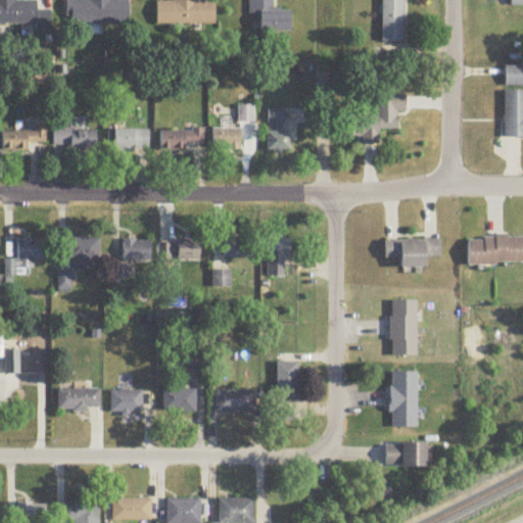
[(0,0),(0,27),(36,27),(36,32),(50,32),(50,10),(37,10),(37,0),(0,0)]
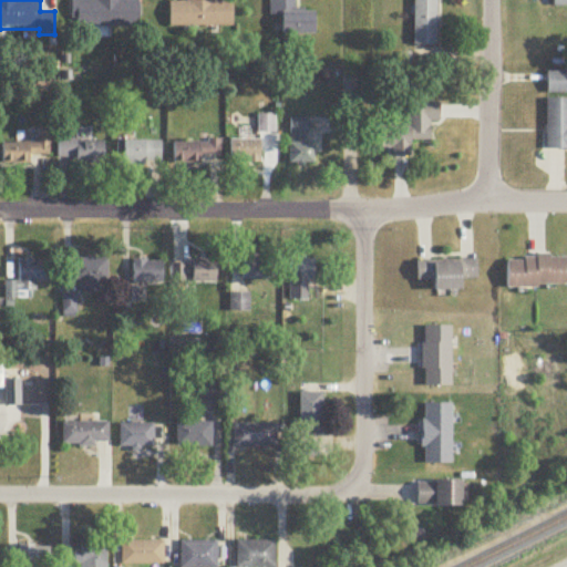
[(73,0),(74,29),(140,28),(138,0),(73,0)]
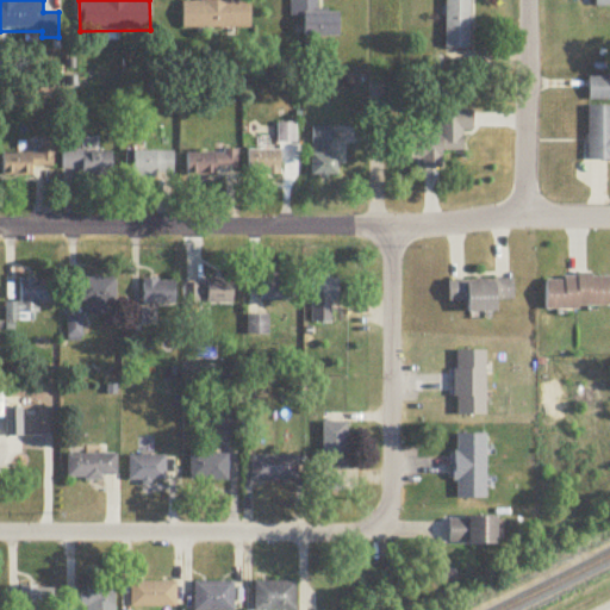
[(182,0),(182,30),(250,30),(250,1),(231,1),(230,0),(182,0)]
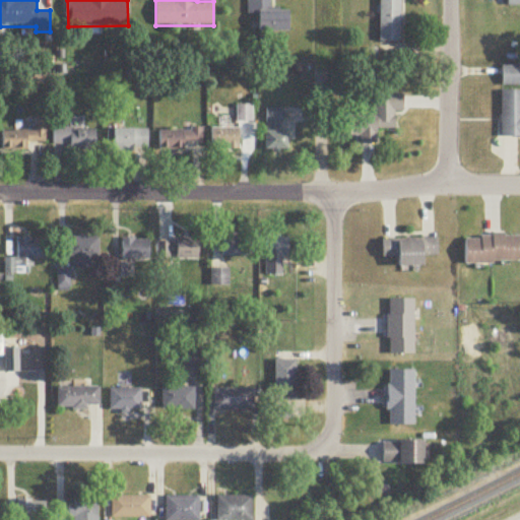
[(258,14),(258,33),(288,33),(288,12),(270,12),(270,0),(248,0),(248,14),(258,14)]
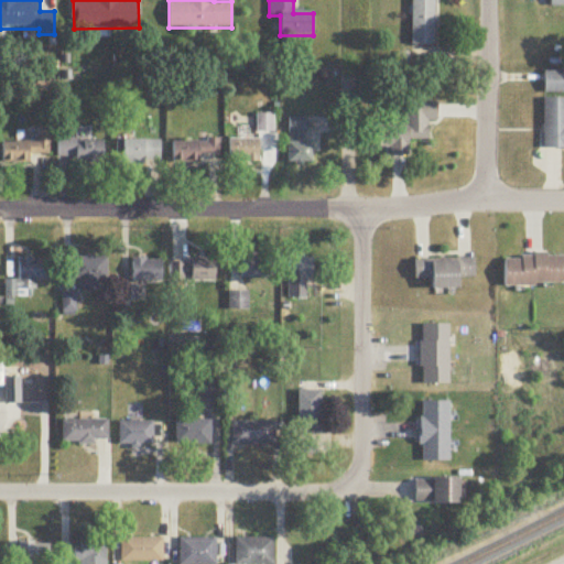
[(435,46),(435,0),(412,0),(412,46),(435,46)]
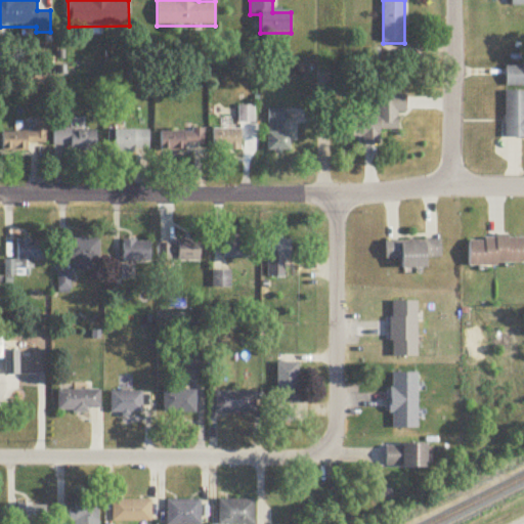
[(507,86),(523,86),(523,68),(507,68),(507,86)]
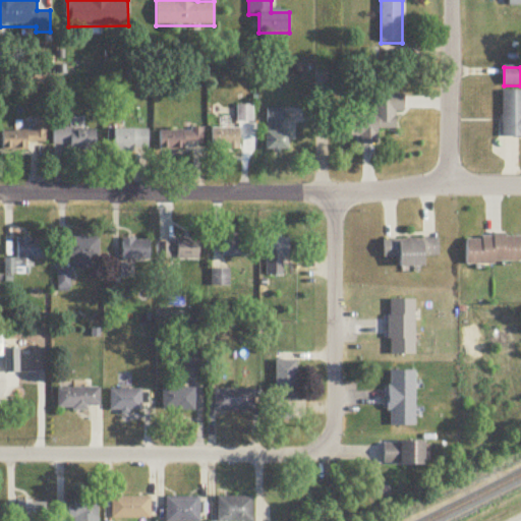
[(502,138),(520,138),(520,90),(502,91),(502,138)]
